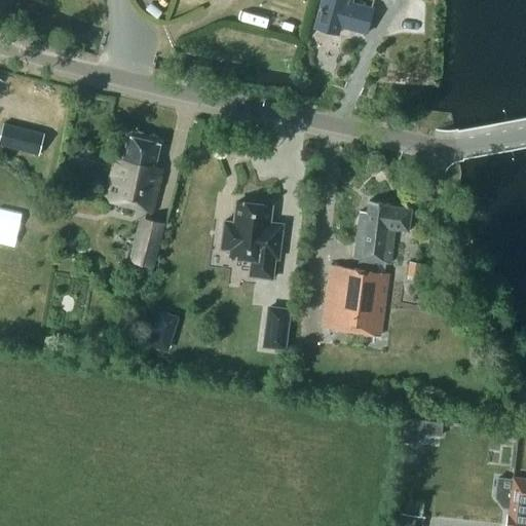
[(321,0),(314,27),(328,31),(338,33),(340,26),(366,33),(372,7),(351,2),(351,1),(349,0),(321,0)]
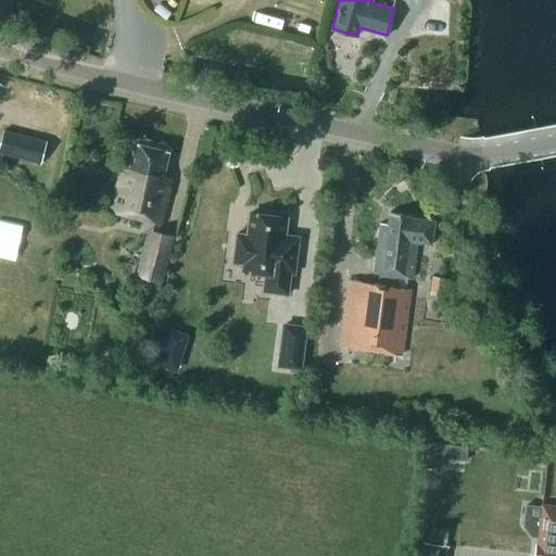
[(3,130),(0,143),(0,152),(41,163),(47,141),(3,130)]
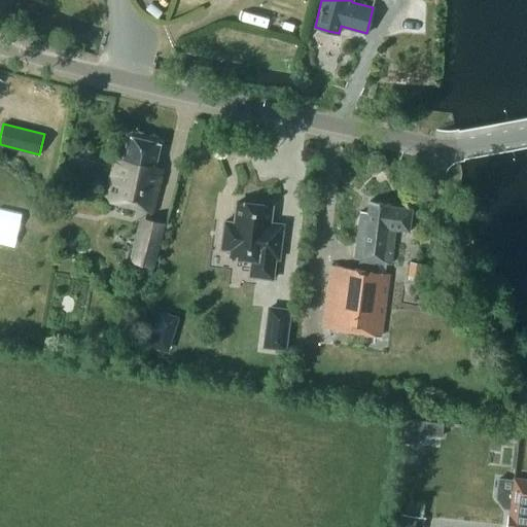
[(159,144),(127,136),(120,160),(113,159),(102,202),(149,213),(160,171),(152,169),(159,144)]
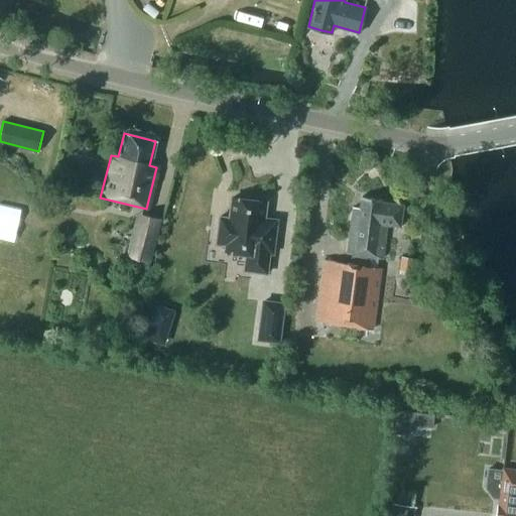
[(55,187),(53,192),(56,198),(62,200),(68,197),(69,191),(67,186),(60,184),(55,187)]
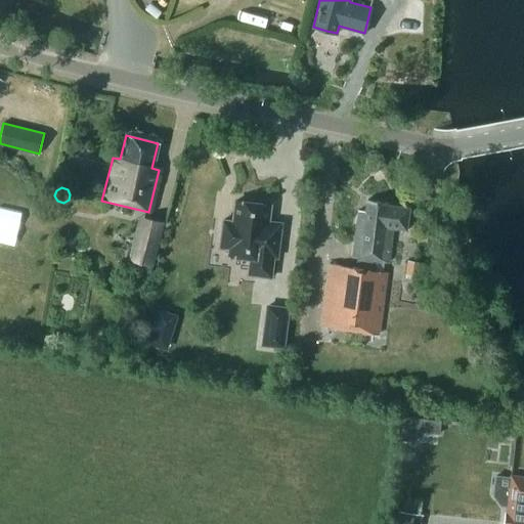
[(387,262),(392,229),(405,230),(408,208),(387,206),(387,204),(365,201),(364,212),(357,211),(351,257),(360,259),(359,268),(328,264),(319,326),(377,335),(385,272),(374,270),(375,261),(387,262)]
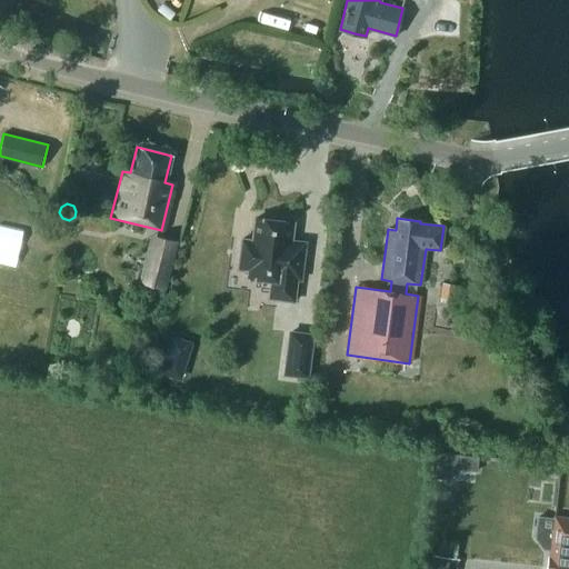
[(296,279),(299,280),(303,243),(290,241),(292,223),(255,219),(251,241),(243,240),(241,239),(241,241),(238,268),(237,270),(239,270),(248,271),(247,277),(270,280),(268,299),(292,302),(296,279)]
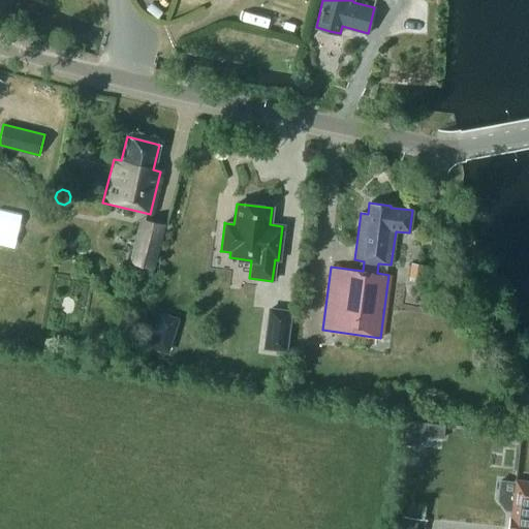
[(162,225),(139,220),(129,263),(151,269),(162,225)]
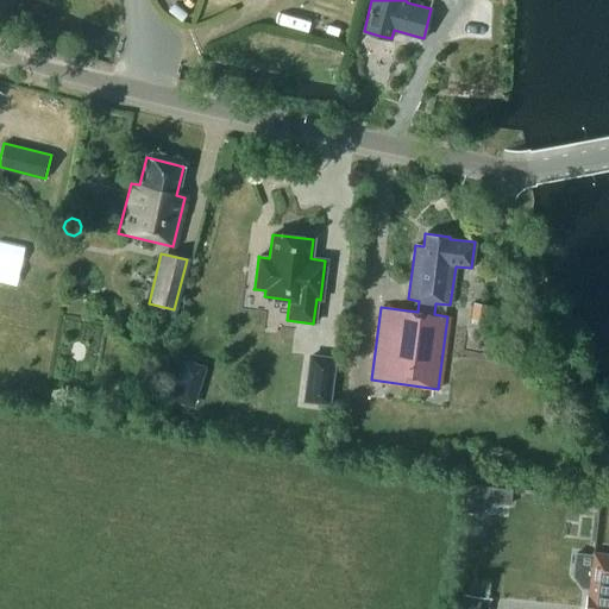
[(346,301),(344,312),(353,314),(355,303),(346,301)]
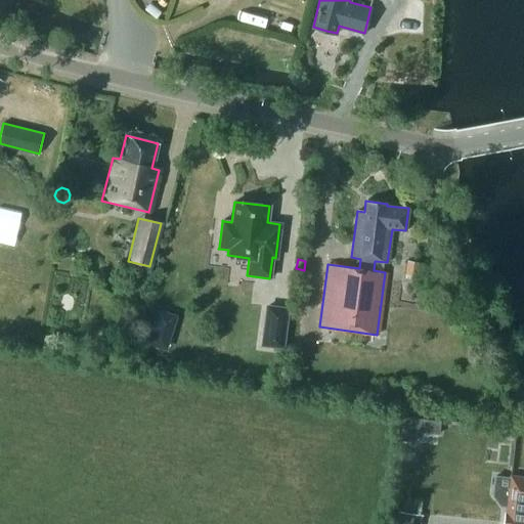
[(419,276),(421,262),(407,261),(405,274),(406,274),(406,277),(417,279),(418,276),(419,276)]
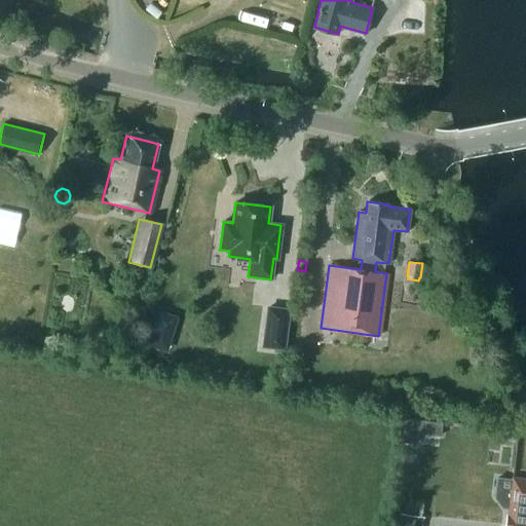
[(288,310),(267,307),(262,346),(283,349),(288,310)]
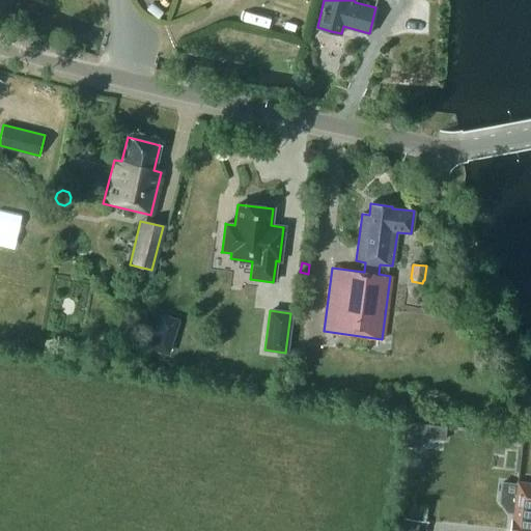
[(410,421),(406,446),(419,448),(423,423),(410,421)]
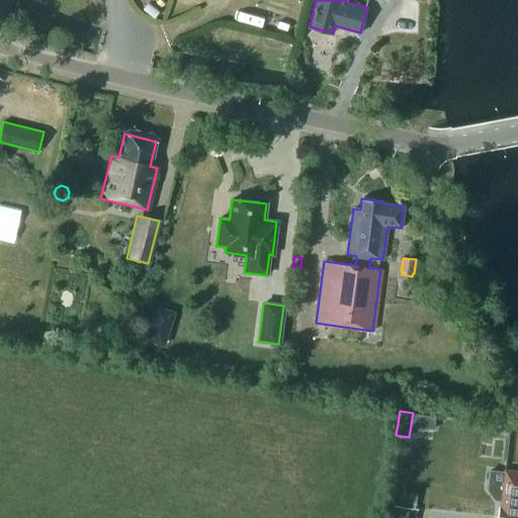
[(517,517),(517,470),(505,469),(500,507),(499,507),(497,517),(517,517)]
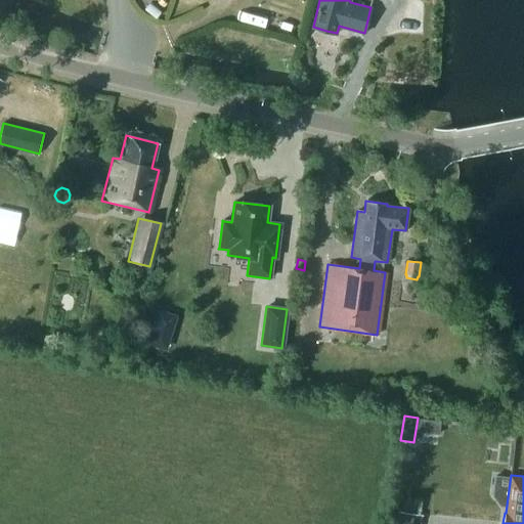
[(415,523),(417,514),(398,511),(395,523),(415,523)]
